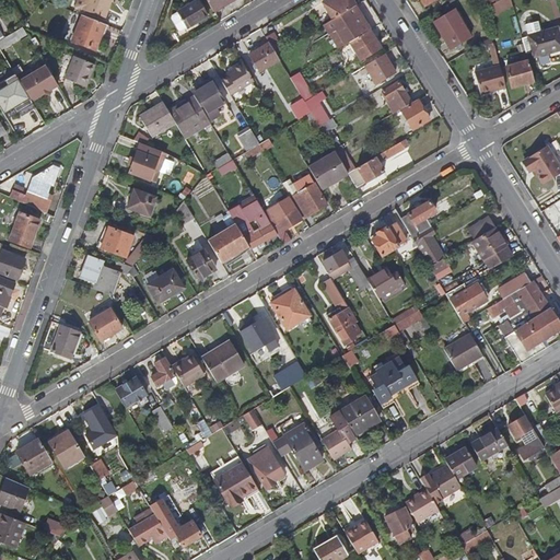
[(111,0),(78,0),(76,8),(81,10),(104,19),(111,0)]
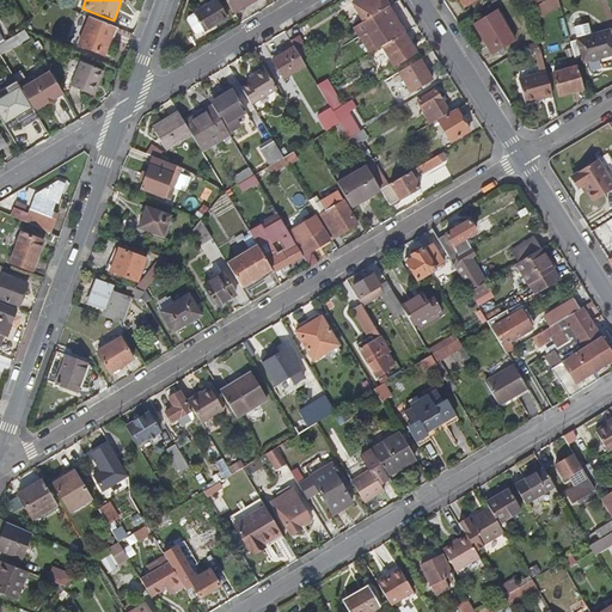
[(228,17),(218,0),(216,0),(195,12),(195,13),(188,18),(196,34),(199,34),(204,30),(206,31),(228,17)]
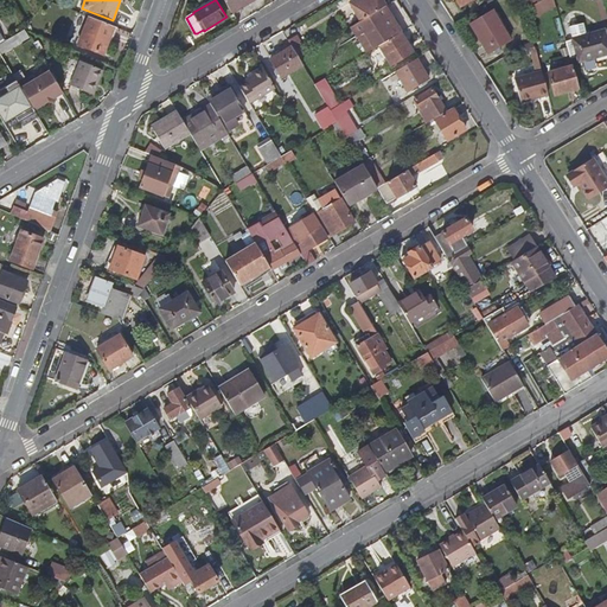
[(254,0),(225,0),(234,13),(254,0)]
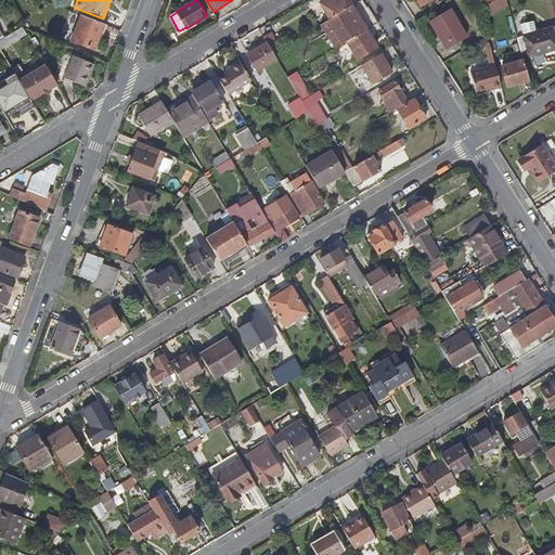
[(352,5),(352,4),(349,0),(324,0),(321,2),(330,18),(352,5)]
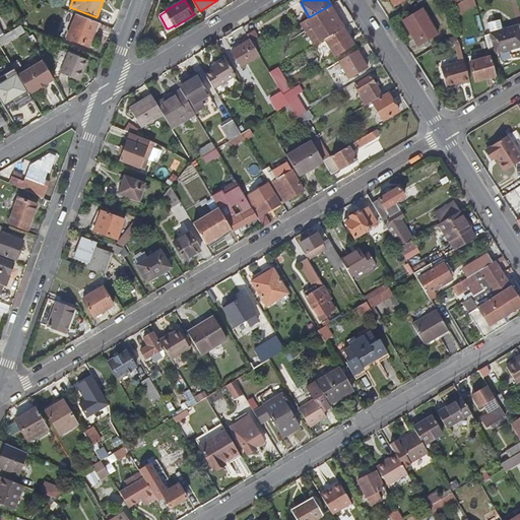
[(455,5),(459,3),(462,0),(447,0),(450,8),(455,5)]
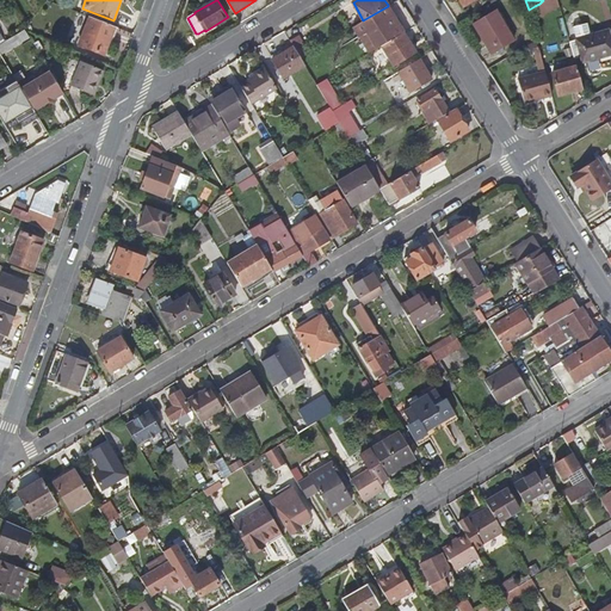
[(560,6),(557,0),(543,0),(539,4),(535,6),(542,17),(560,6)]
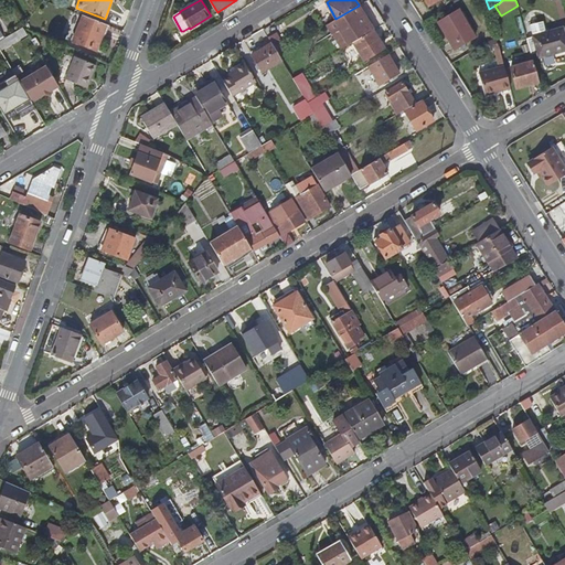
[(373,30),(359,6),(336,19),(327,24),(332,32),(340,28),(350,44),(353,42),(373,30)]
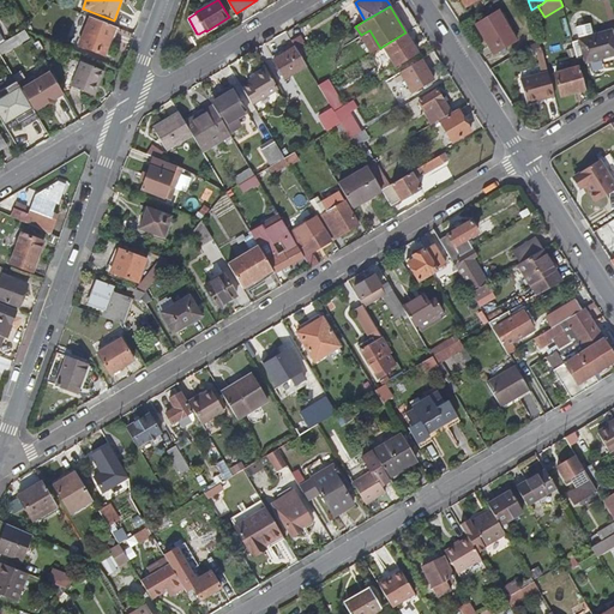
[(517,41),(498,10),(477,23),(495,53),(517,41)]
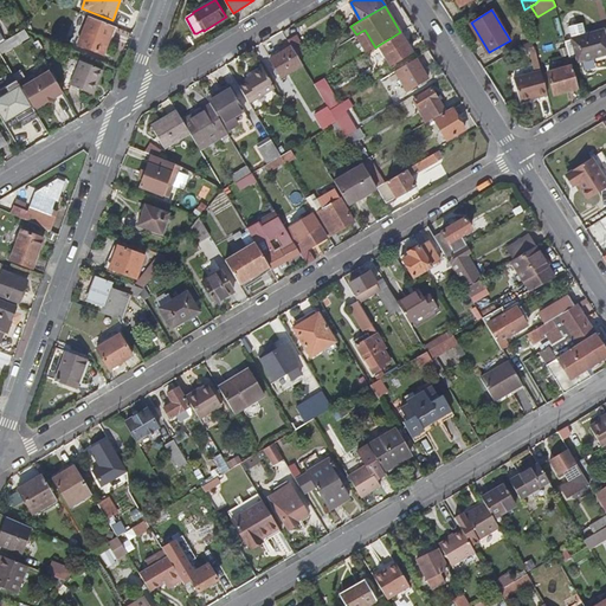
[(102,55),(114,27),(89,17),(77,44),(102,55)]
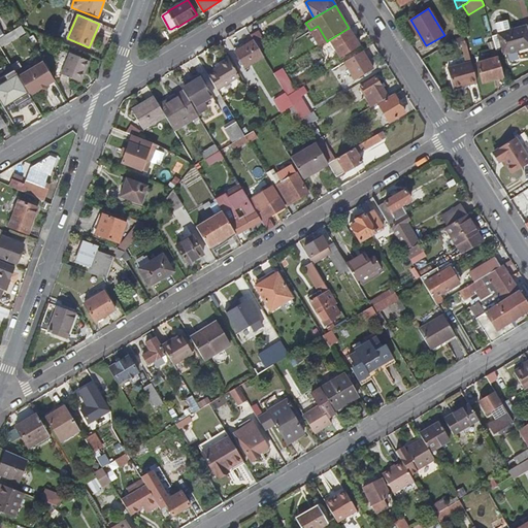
[(499,33),(503,32),(509,31),(512,30),(510,26),(504,27),(503,22),(496,23),(499,33)]
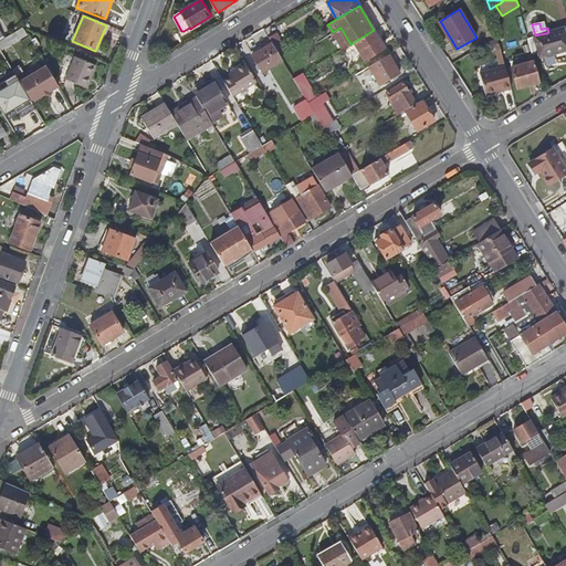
[(343,49),(350,44),(341,28),(333,32),(343,49)]
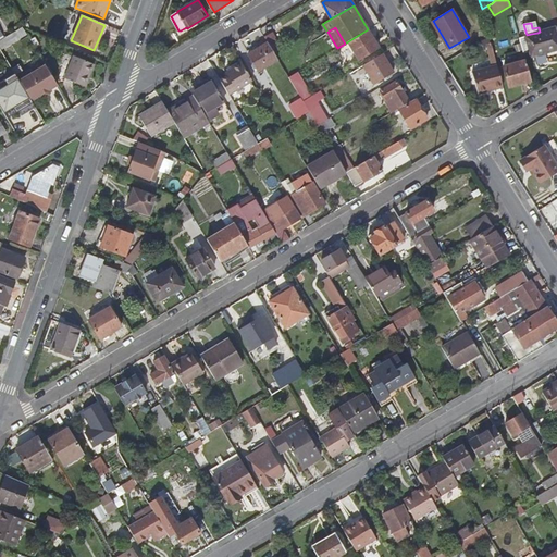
[(520,37),(524,52),(529,51),(530,57),(556,49),(556,38),(554,28),(540,32),(537,33),(531,34),(527,35),(520,37)]
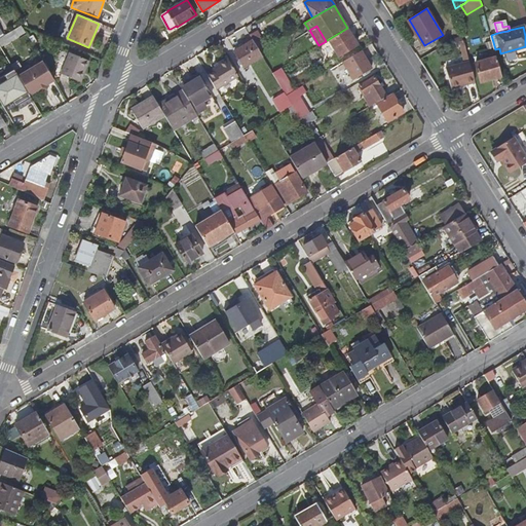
[(358,45),(347,28),(329,39),(339,55),(358,45)]
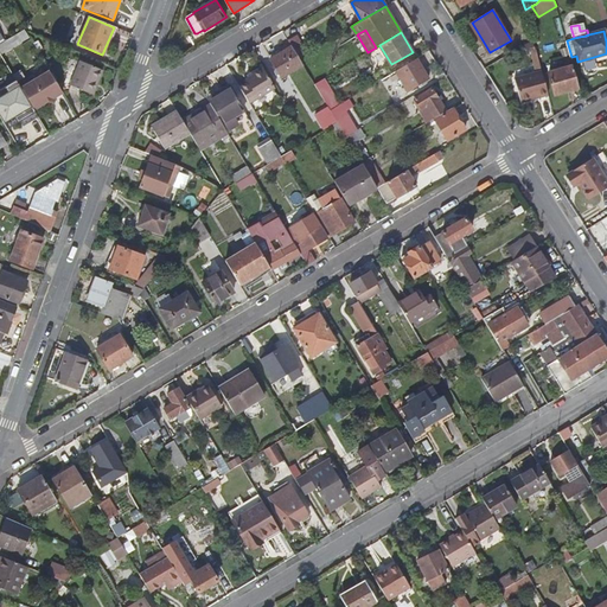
[(296,36),(288,40),(292,46),(299,57),(307,52),(296,36)]
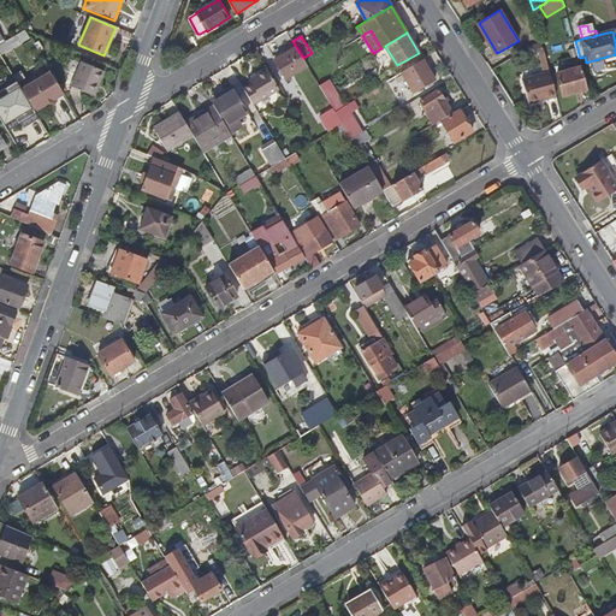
[(3,46),(0,47),(0,53),(7,66),(11,64),(7,55),(6,53),(10,51),(6,43),(3,46)]
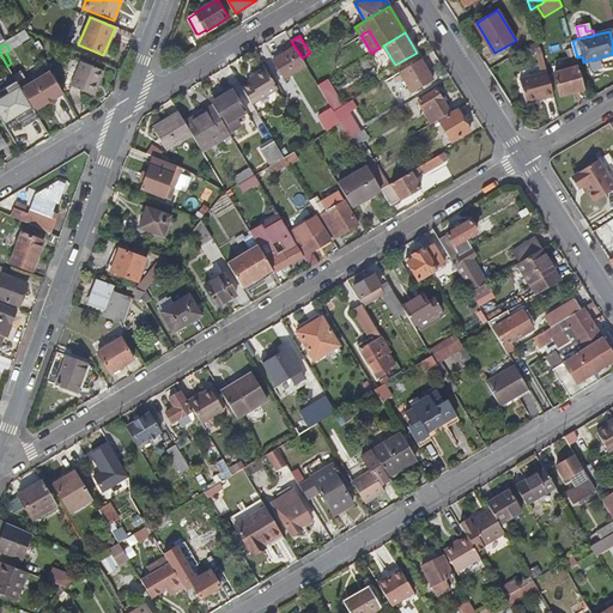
[(534,55),(541,53),(539,43),(530,46),(534,55)]
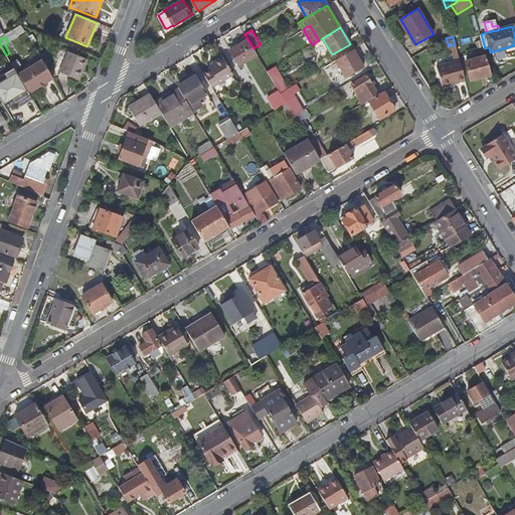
[(253,48),(247,39),(230,50),(239,65),(258,55),(253,48)]
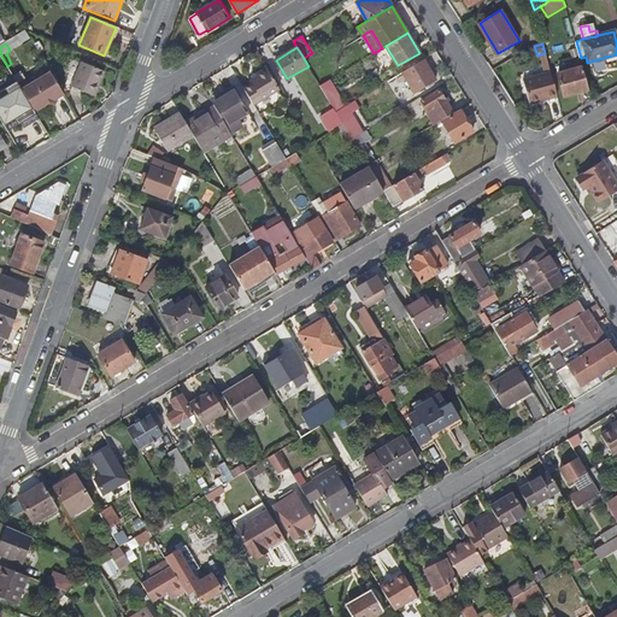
[(435,78),(424,60),(403,74),(413,92),(435,78)]
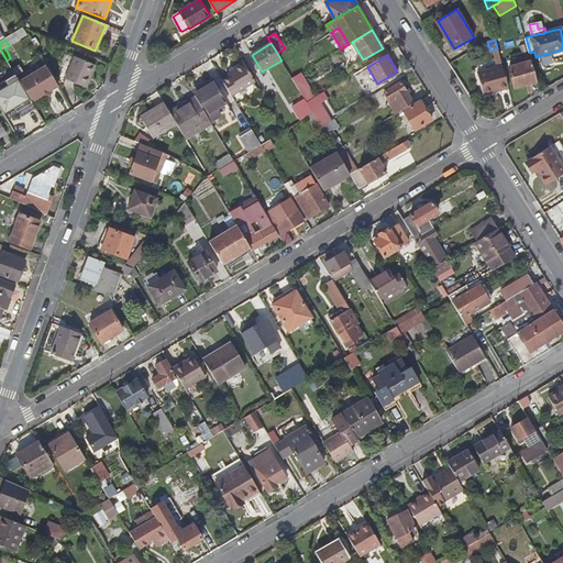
[(95,66),(75,56),(65,79),(84,88),(95,66)]
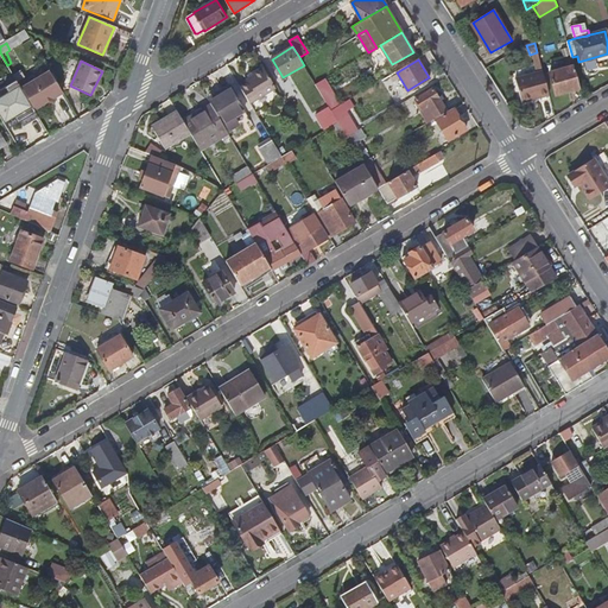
[(557,96),(581,88),(574,64),(550,71),(557,96)]
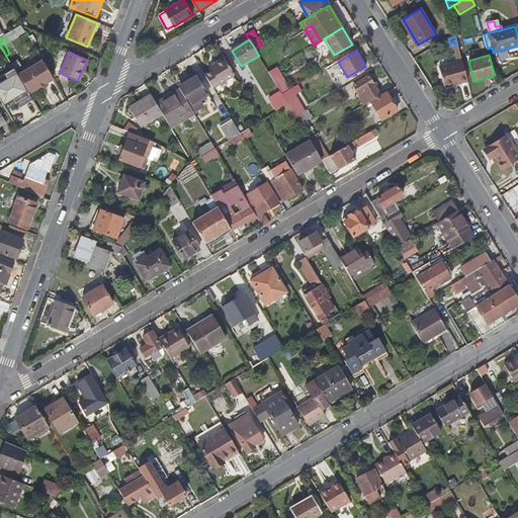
[(212,72),(205,76),(213,88),(236,75),(226,59),(210,68),(212,72)]
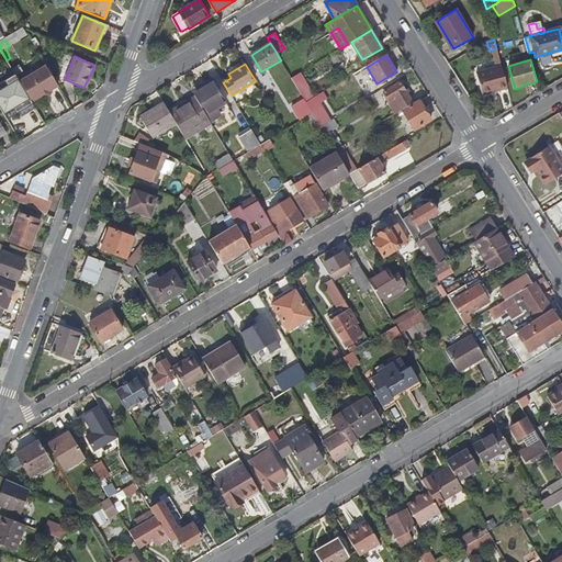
[(483,94),(508,88),(502,65),(478,71),(483,94)]
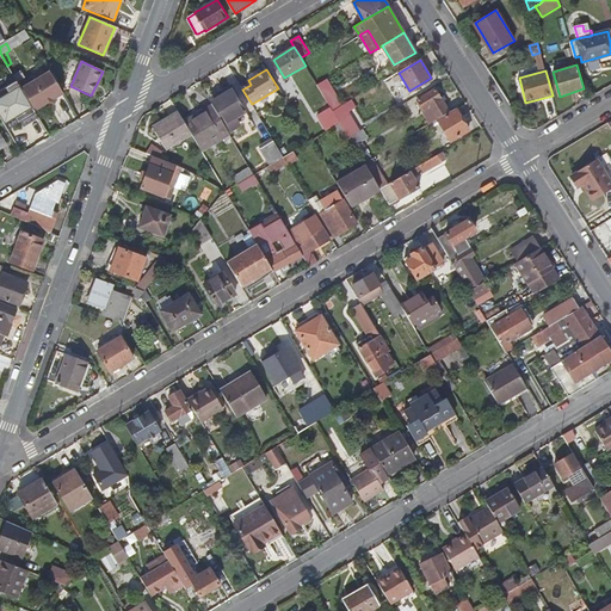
[(63,94),(50,72),(22,90),(35,111),(47,104),(51,102),(63,94)]
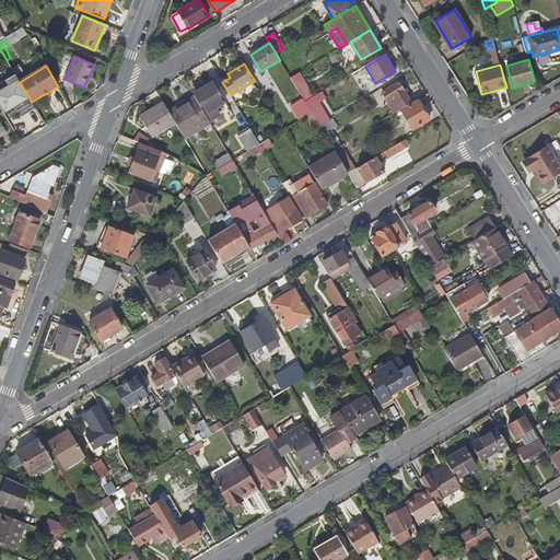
[(299,73),(291,78),(296,88),(305,83),(299,73)]
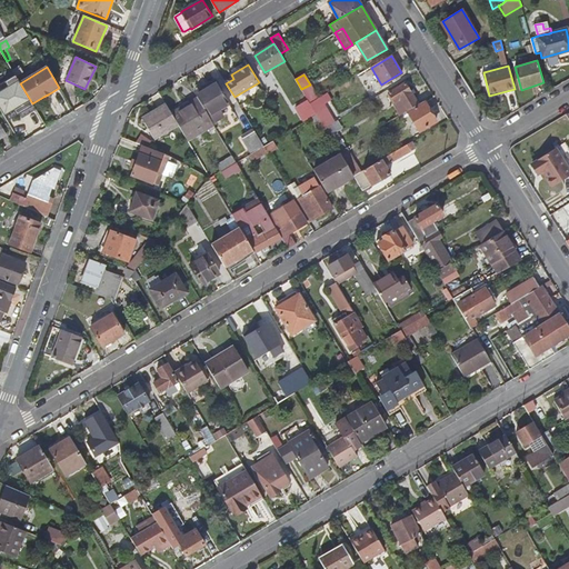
[(22,119),(37,111),(32,103),(20,83),(16,76),(6,82),(8,87),(0,91),(0,108),(5,117),(15,111),(17,116),(20,115),(22,119)]
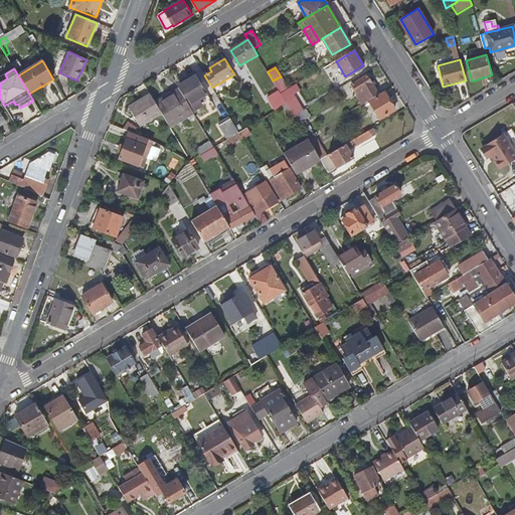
[(198,74),(179,87),(189,106),(199,100),(208,94),(202,84),(203,83),(198,74)]
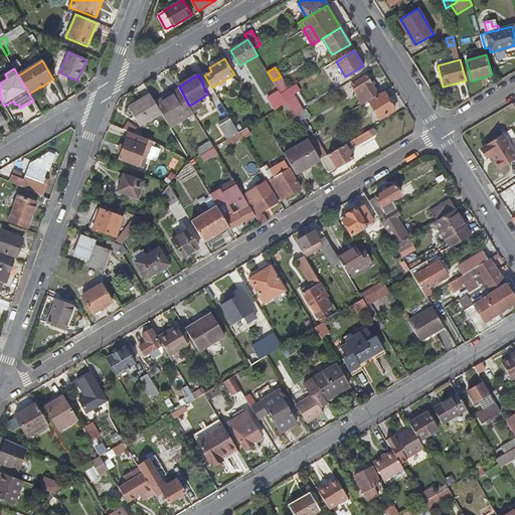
[(378,94),(368,75),(353,84),(363,102),(378,94)]
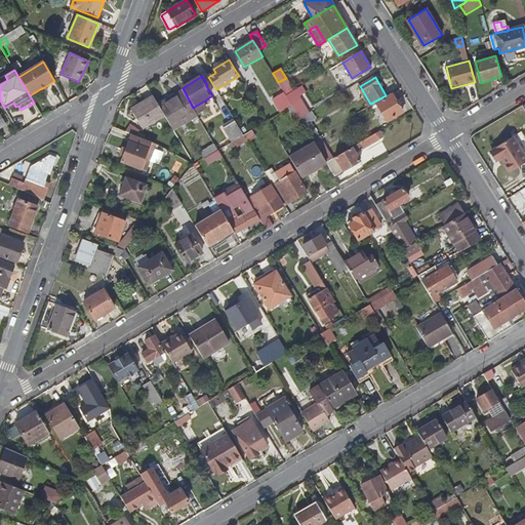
[(159,106),(164,115),(172,128),(197,114),(193,108),(183,88),(174,93),(175,95),(159,106)]
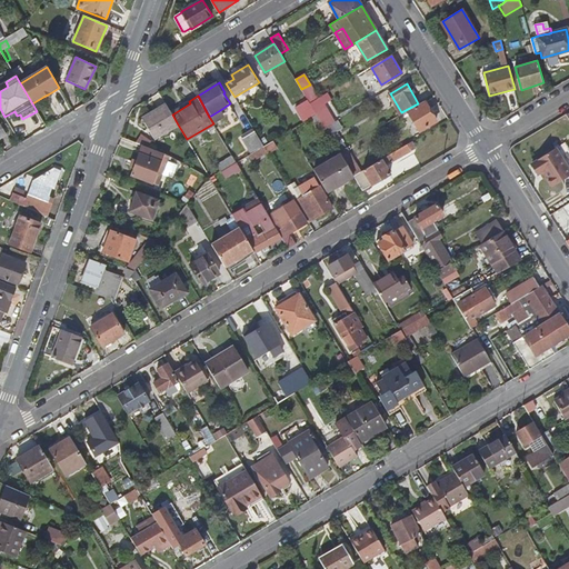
[(312,118),(317,115),(312,107),(310,105),(308,101),(296,109),(305,122),(312,118)]
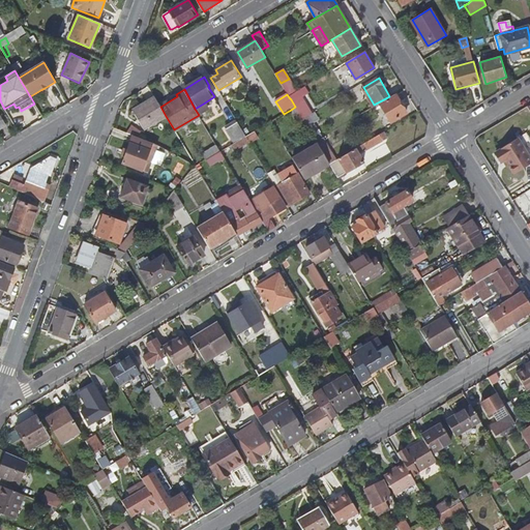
[(407,114),(396,95),(382,104),(393,122),(407,114)]
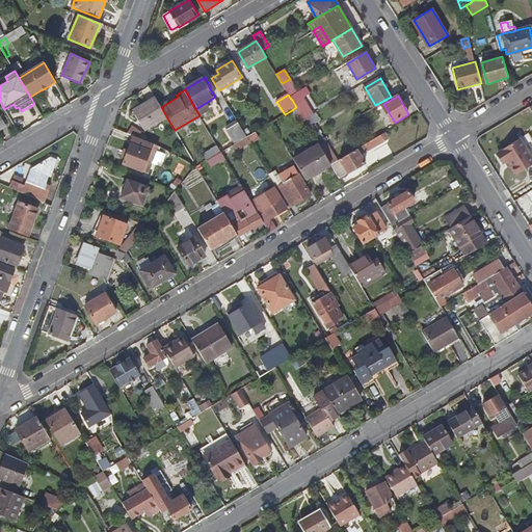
[(161,107),(155,97),(131,110),(144,130),(166,116),(161,107)]
